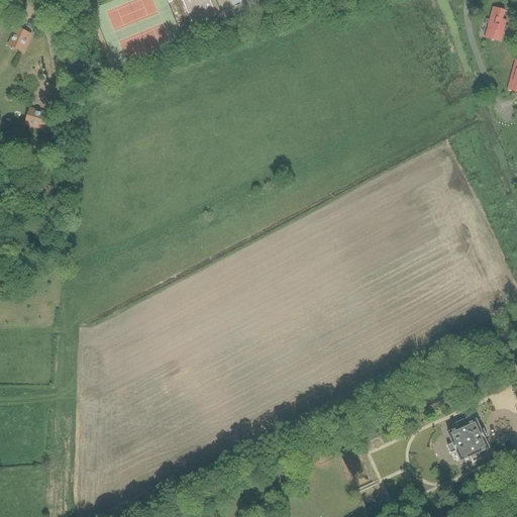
[(182,0),(193,24),(216,15),(209,0),(182,0)]
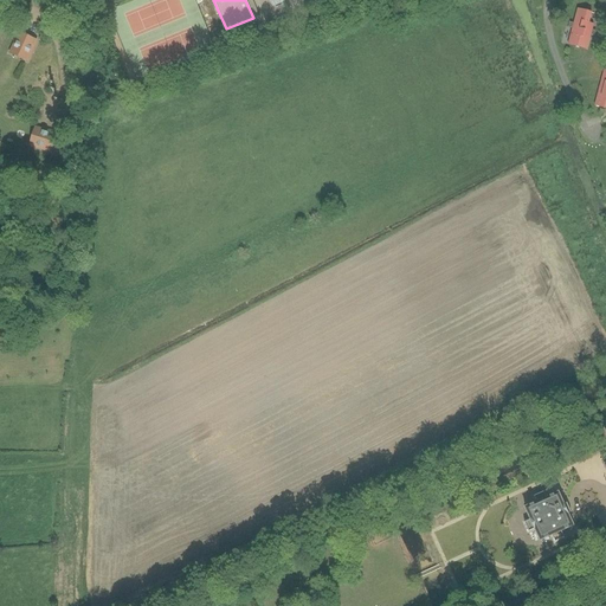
[(578,8),(573,26),(592,31),(593,26),(588,25),(592,12),(578,8)]
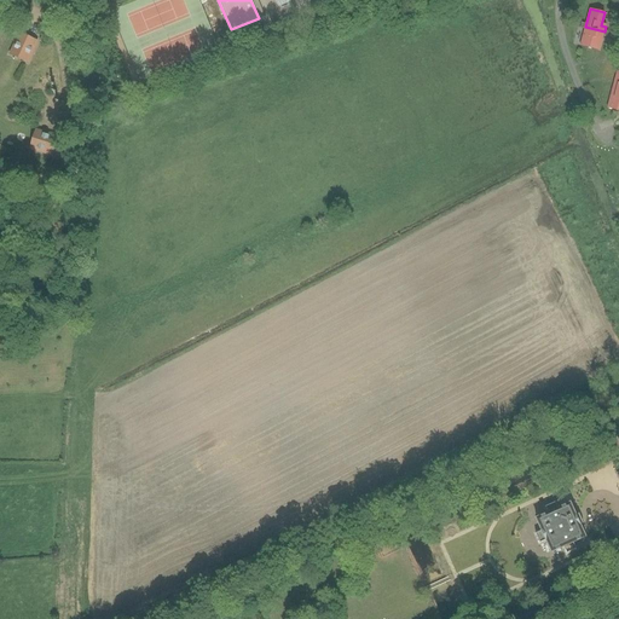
[(605,32),(585,27),(583,33),(589,34),(585,46),(599,50),(605,32)]
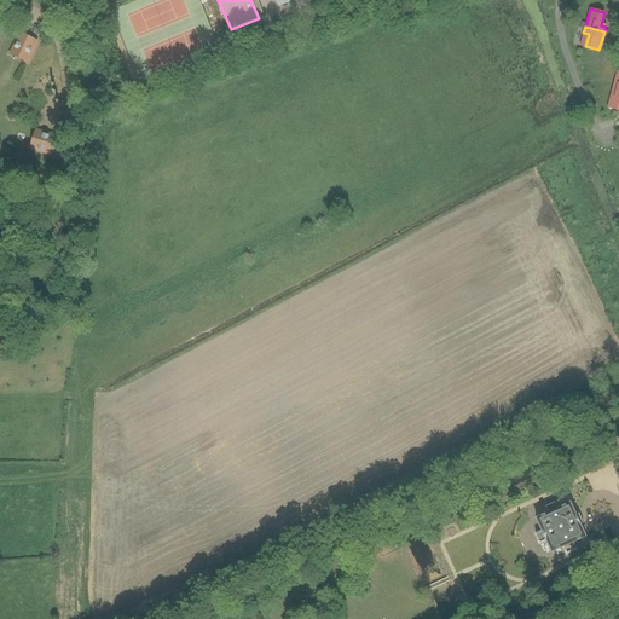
[(28,63),(38,41),(21,34),(11,55),(28,63)]
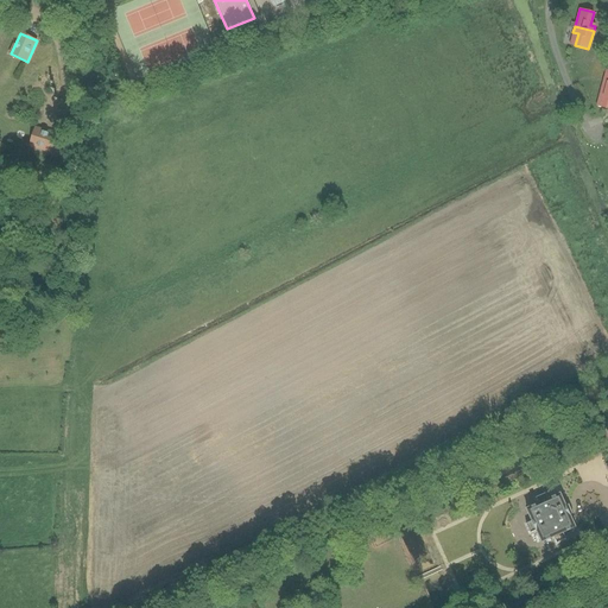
[(607,89),(601,88),(596,105),(607,108),(607,89)]
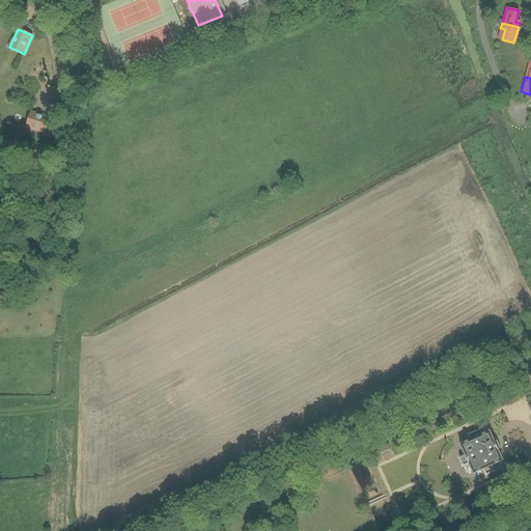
[(27,127),(46,133),(50,118),(31,112),(27,127)]
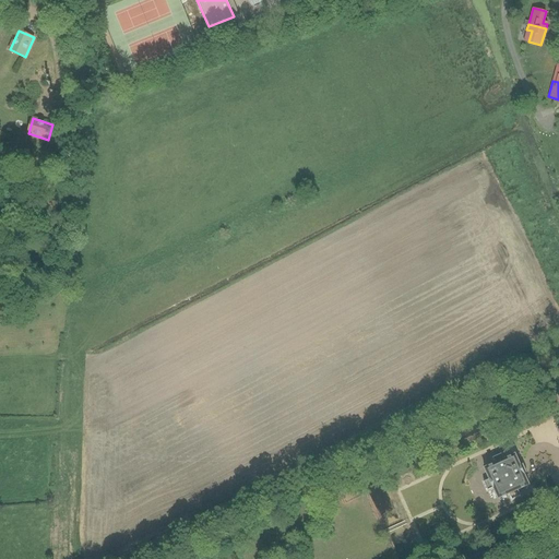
[(558,412),(554,401),(545,405),(550,417),(558,413),(558,412)]
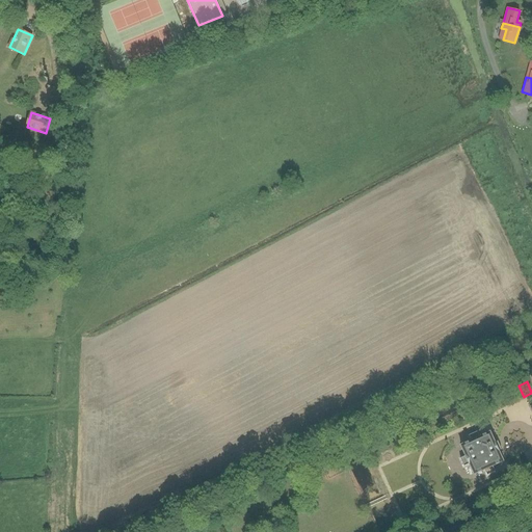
[(493,467),(504,461),(490,433),(480,437),(477,432),(470,436),(472,442),(461,446),(474,475),(485,471),(487,476),(496,472),(493,467)]
